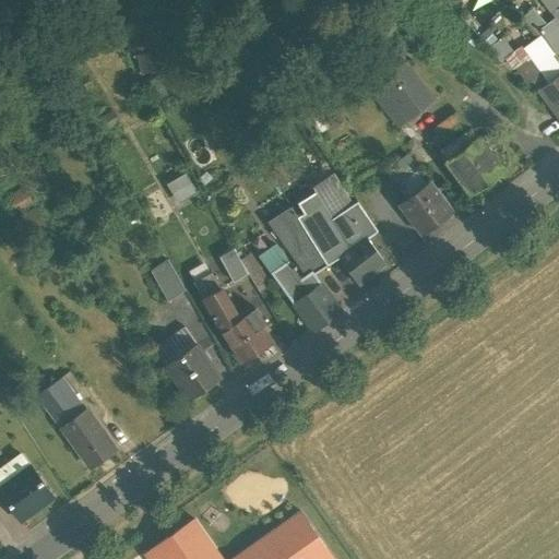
[(558,0),(545,0),(558,15),(558,16),(556,20),(558,24),(558,0)]
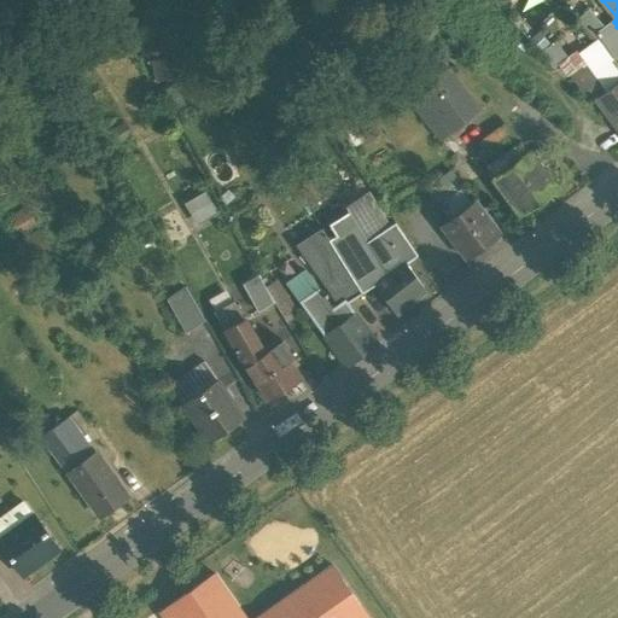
[(598,31),(582,13),(575,19),(593,40),(595,38),(594,35),(598,31)]
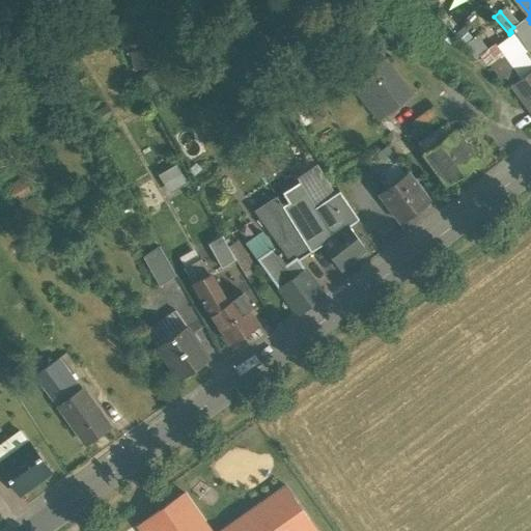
[(513,27),(510,30),(511,32),(526,53),(530,50),(530,49),(530,23),(528,19),(527,18),(513,27)]
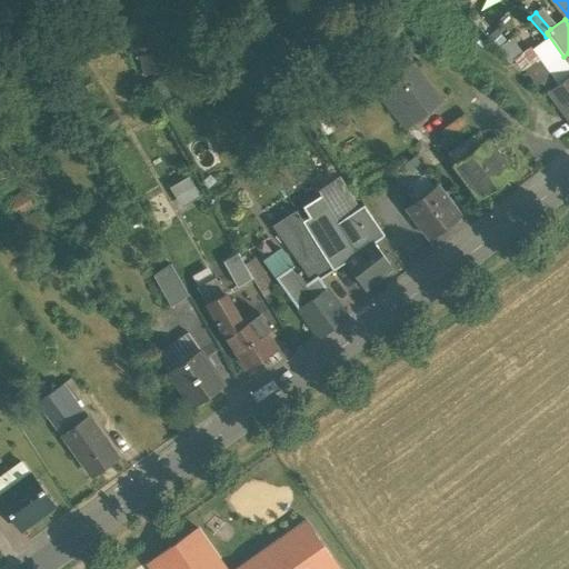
[(403,47),(410,38),(393,26),(387,35),(403,47)]
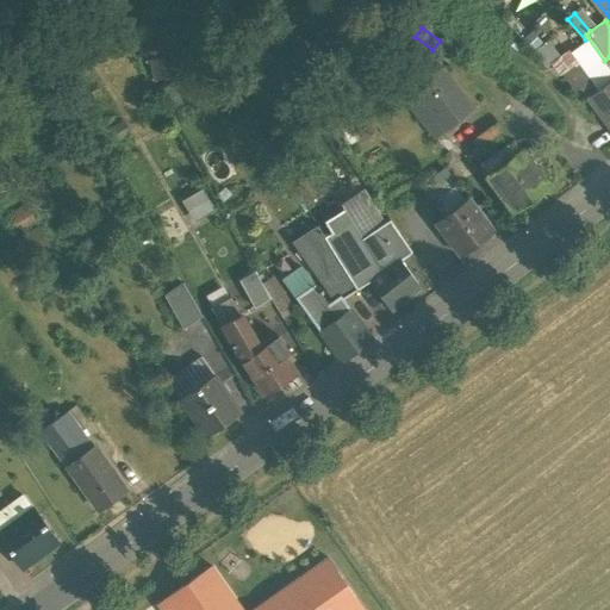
[(576,62),(561,73),(573,92),(579,88),(585,82),(589,81),(582,70),(576,62)]
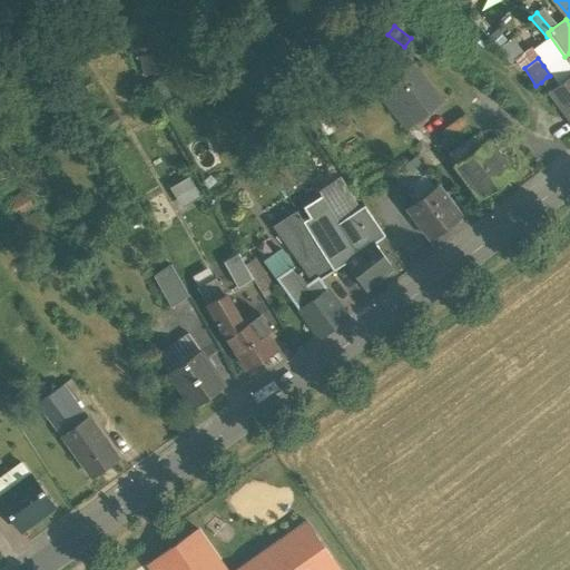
[(551,59),(543,66),(550,76),(559,68),(551,59)]
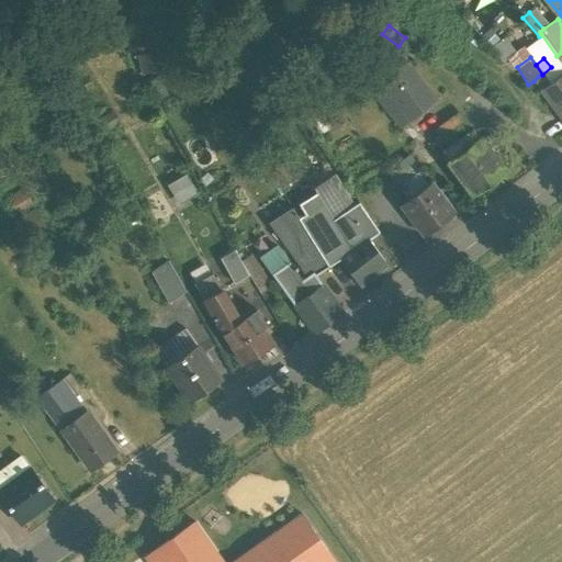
[(434,98),(407,62),(381,81),(412,123),(419,116),(416,111),(434,98)]
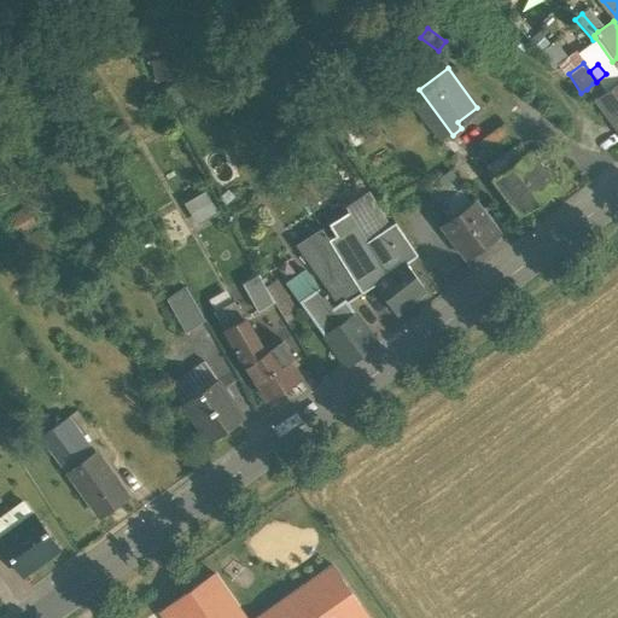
[(602,95),(593,83),(587,89),(595,100),(602,95)]
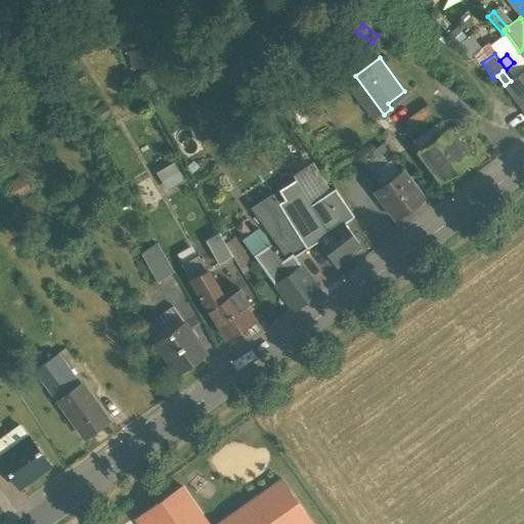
[(523,71),(511,81),(505,85),(523,110),(523,71)]
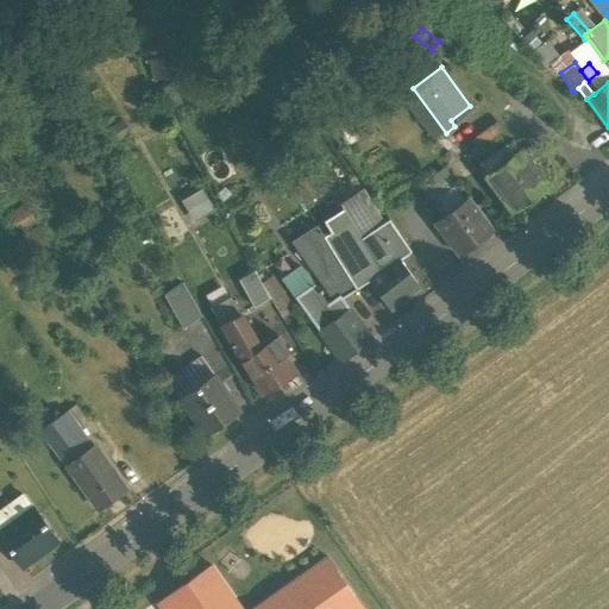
[(497,119),(471,138),(475,143),(476,142),(483,151),(508,132),(497,119)]
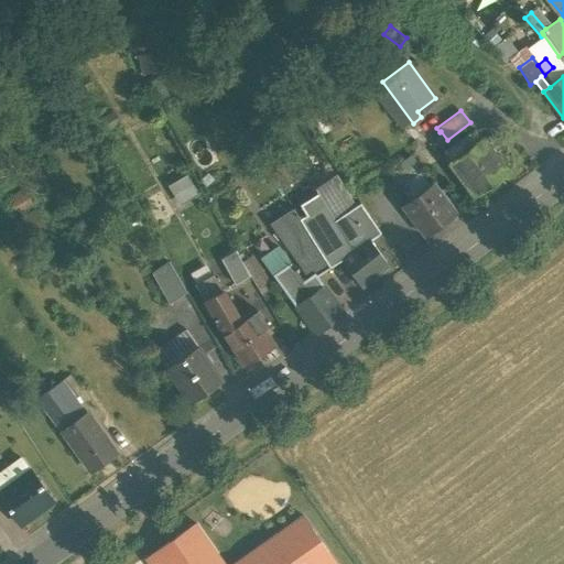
[(473,127),(444,149),(453,161),(452,161),(475,192),(486,184),(487,185),(491,187),(498,182),(497,177),(496,175),(507,167),(484,138),(481,139),(473,127)]
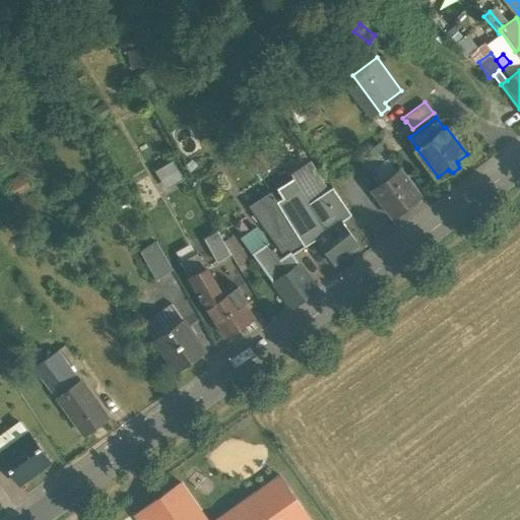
[(412,129),(406,121),(405,122),(400,126),(406,134),(412,129)]
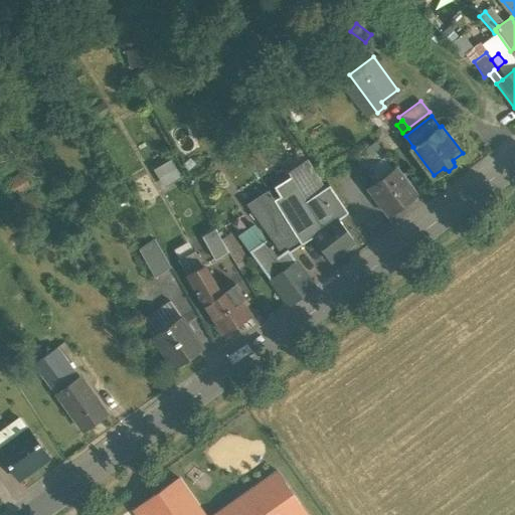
[(385,155),(366,169),(375,181),(394,167),(385,155)]
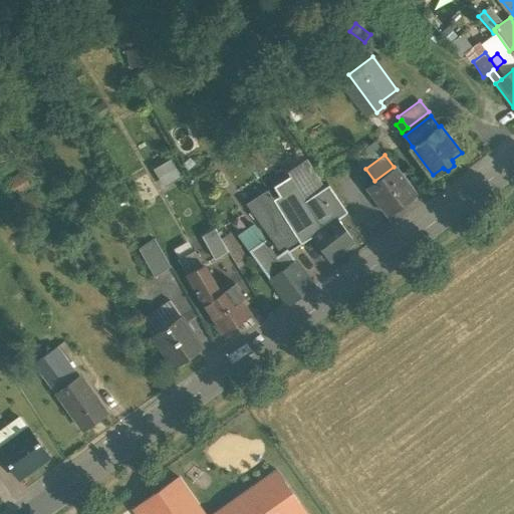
[(170,158),(154,168),(166,187),(182,177),(170,158)]
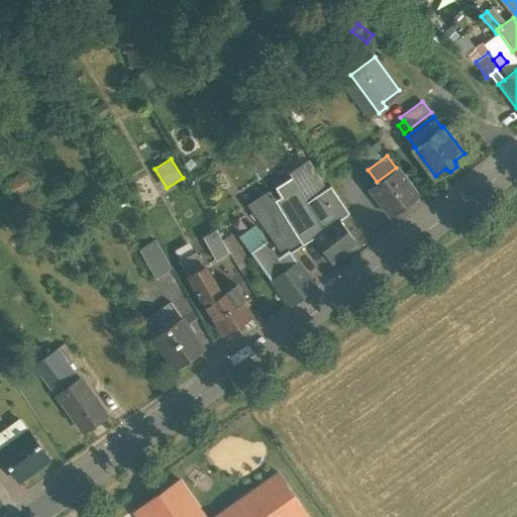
[(419,194),(399,166),(396,168),(377,182),(372,186),(392,214),(419,194)]
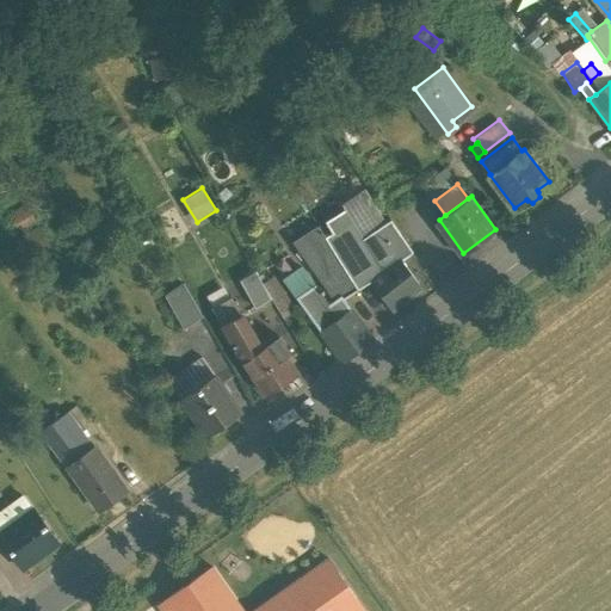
[(347,211),(331,221),(335,230),(353,220),(347,211)]
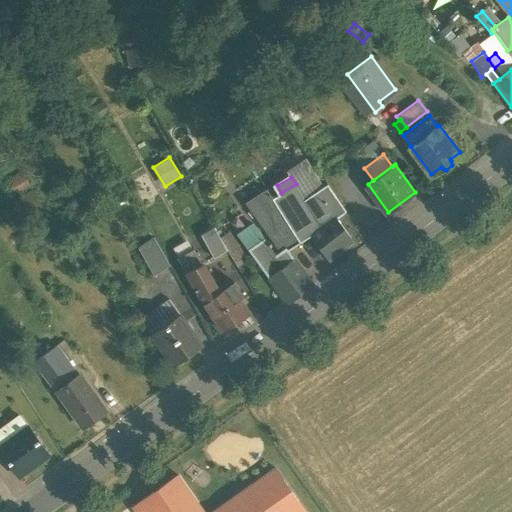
[(281,193),(274,198),(287,220),(300,243),(313,235),(312,233),(320,228),(317,224),(304,202),(306,200),(296,184),(281,193)]
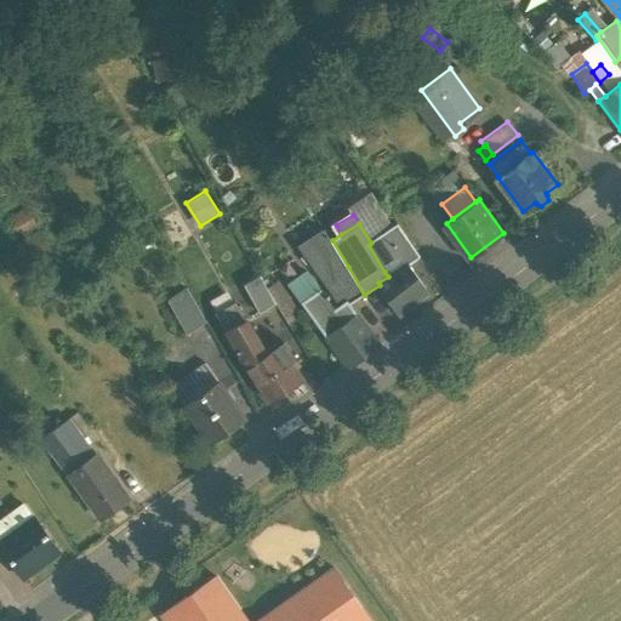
[(399,224),(379,238),(397,266),(385,272),(388,277),(379,283),(380,285),(400,315),(432,294),(411,266),(421,258),(399,224)]
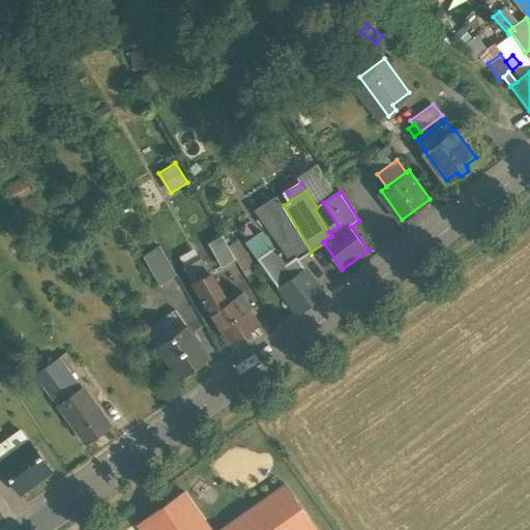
[(277,196),(257,208),(277,241),(297,228),(284,205),(277,196)]
